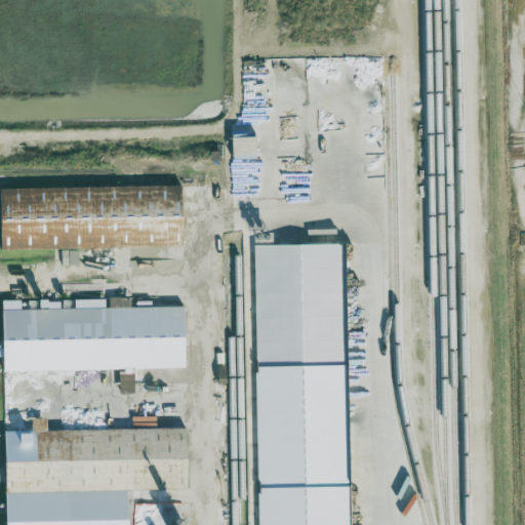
[(4,189),(5,249),(187,247),(186,186),(4,189)]
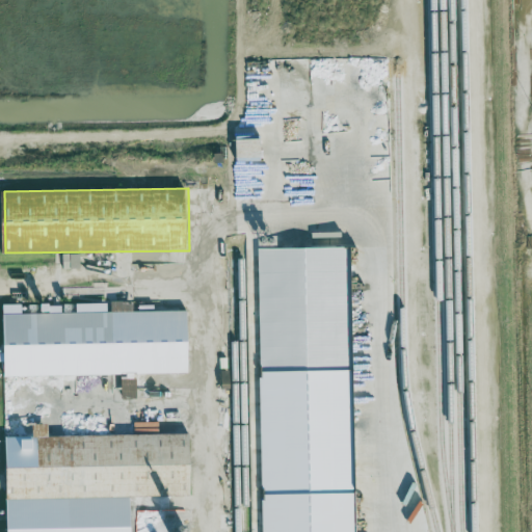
[(260,248),(264,531),(355,531),(352,247),(260,248)]
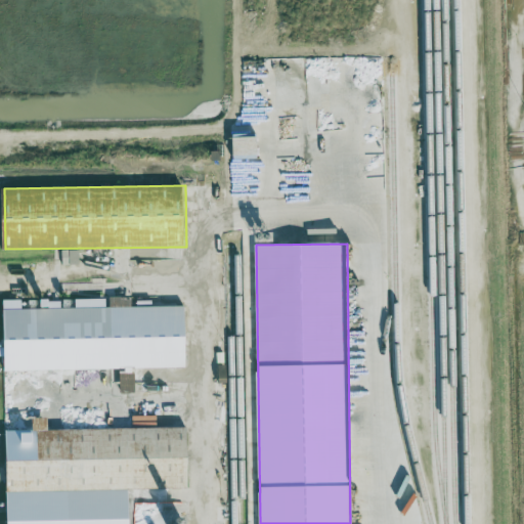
[(7,369),(122,370),(122,393),(136,393),(136,368),(188,368),(188,306),(133,306),(133,297),(110,297),(110,299),(77,299),(77,308),(62,308),(62,307),(7,307),(7,369)]
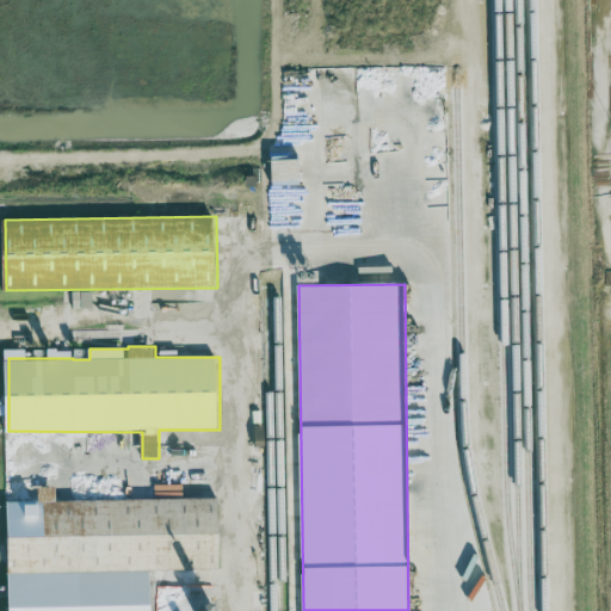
[(5,483),(8,483),(36,479),(42,479),(49,477),(49,471),(42,468),(41,461),(47,460),(51,451),(60,456),(67,455),(69,442),(62,438),(61,446),(55,443),(42,442),(43,433),(35,432),(36,439),(30,440),(31,445),(19,439),(20,437),(13,436),(13,433),(6,432),(2,464),(5,483)]
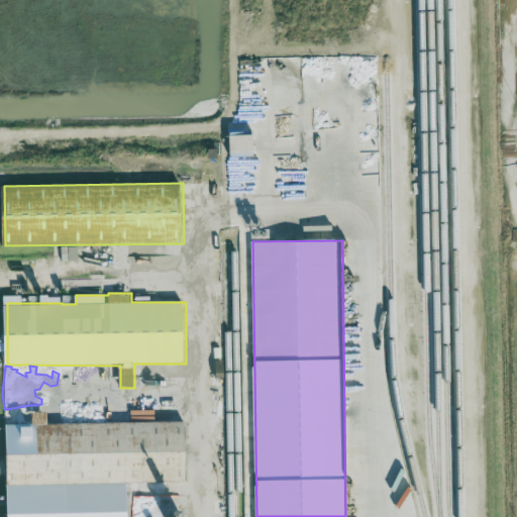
[(127,516),(127,483),(184,482),(184,452),(188,452),(188,422),(8,425),(9,516),(127,516)]
